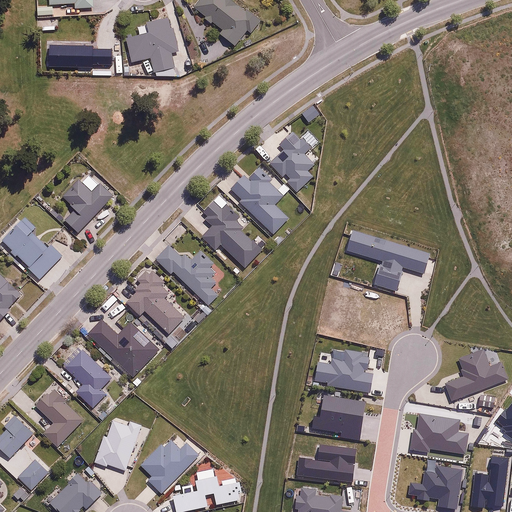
[(52,0),(52,4),(76,3),(76,8),(94,8),(93,0),(52,0)]
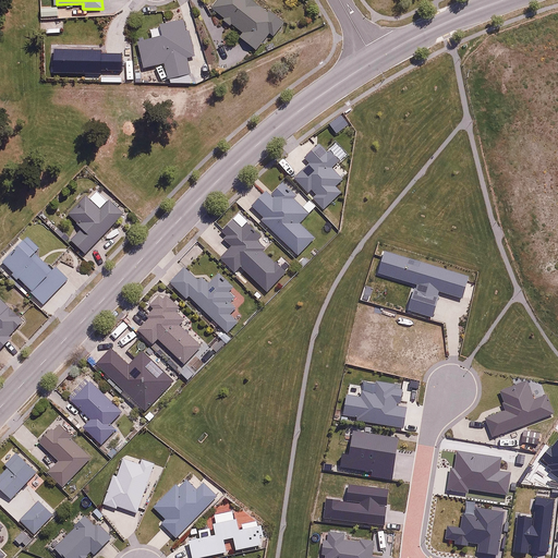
[(256,0),(217,0),(213,8),(244,32),(241,36),(258,49),(270,33),(275,36),(286,22),(256,0)]
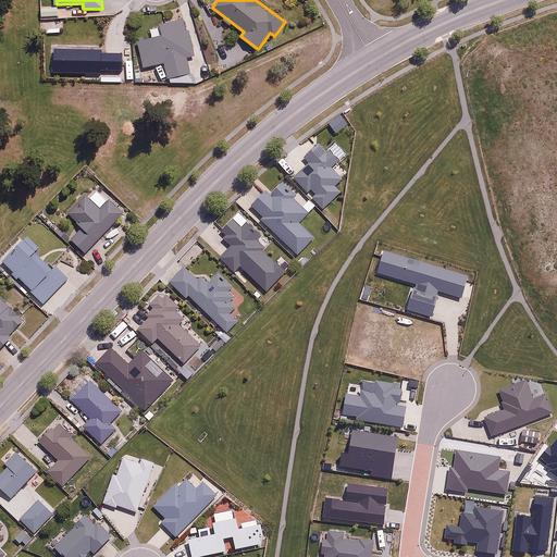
[(187,59),(196,57),(189,31),(187,31),(184,20),(150,27),(152,38),(138,41),(145,66),(164,62),(169,78),(190,73),(187,59)]
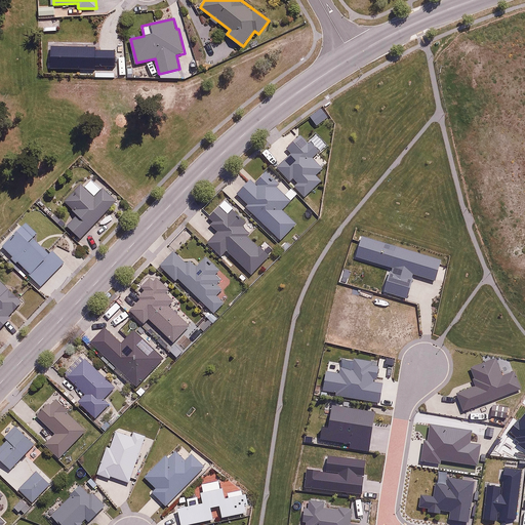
[(300,133),(288,146),(293,151),(278,167),(291,180),(294,177),(299,183),(295,187),(306,197),(322,180),(316,174),(323,167),(315,159),(321,154),(300,133)]
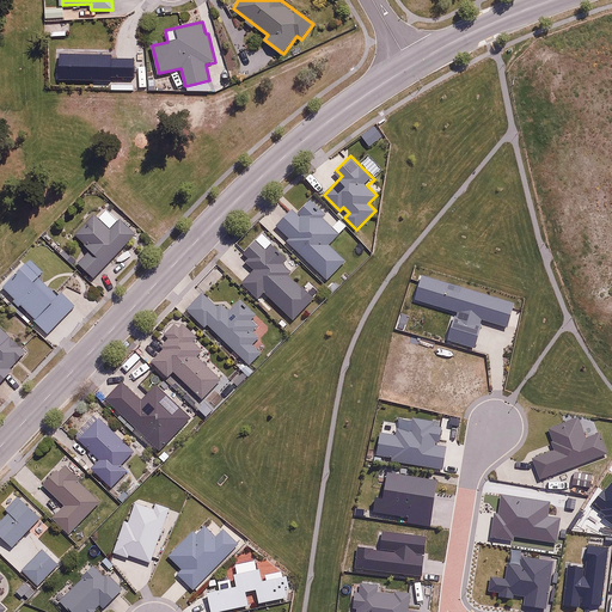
[(294,210),(279,225),(291,237),(288,239),(328,280),(347,262),(330,244),(341,234),(322,215),(325,212),(313,200),(298,214),(294,210)]
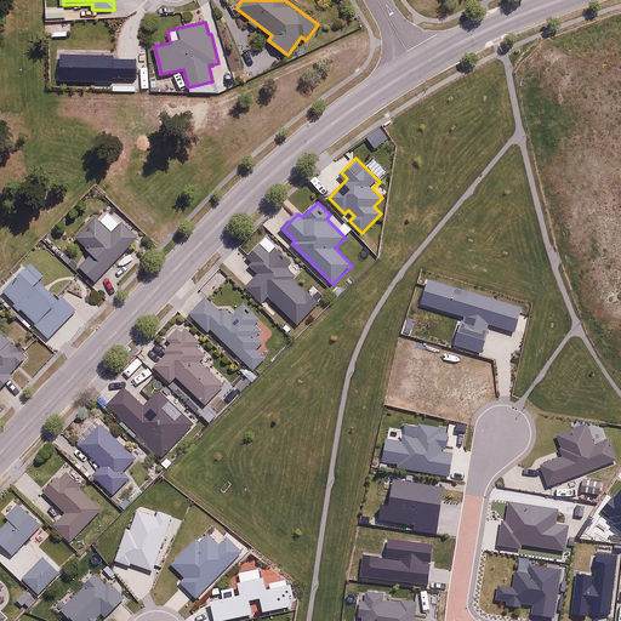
[(97,218),(78,238),(92,254),(80,266),(96,281),(140,239),(124,222),(113,233),(97,218)]
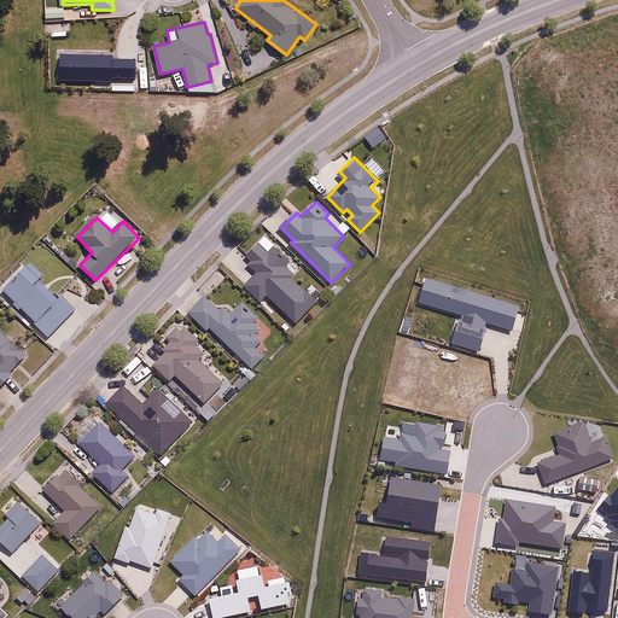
[(269,254),(258,243),(249,254),(255,260),(250,263),(258,273),(246,285),(263,302),(268,296),(296,324),(318,302),(284,268),(291,261),(277,245),(269,254)]
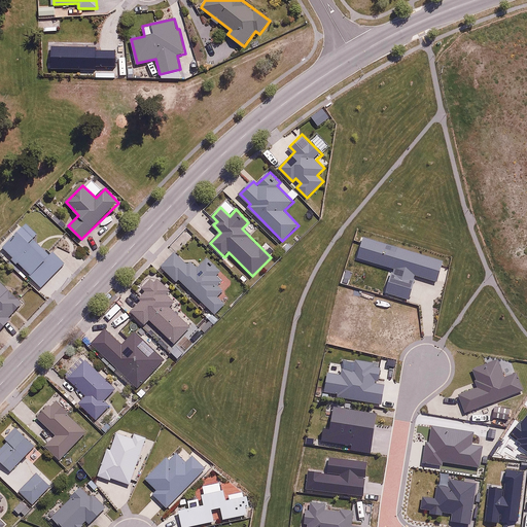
[(34,238),(37,235),(27,223),(3,247),(13,257),(11,258),(18,265),(20,264),(31,275),(30,276),(42,288),(67,262),(55,251),(51,254),(34,238)]
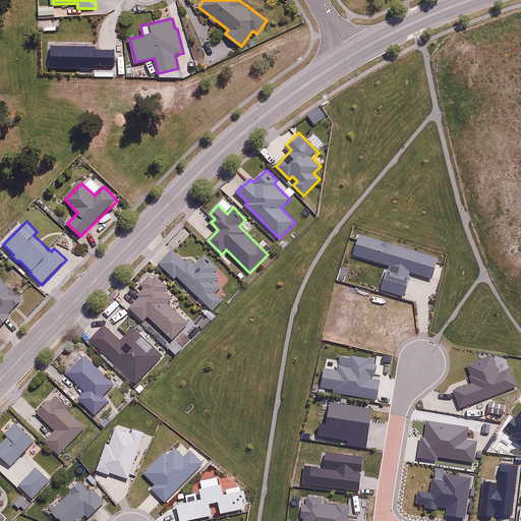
[(185,261),(174,249),(161,264),(176,278),(178,276),(214,311),(224,300),(216,292),(221,287),(215,281),(219,276),(213,270),(218,265),(207,253),(197,263),(190,256),(185,261)]
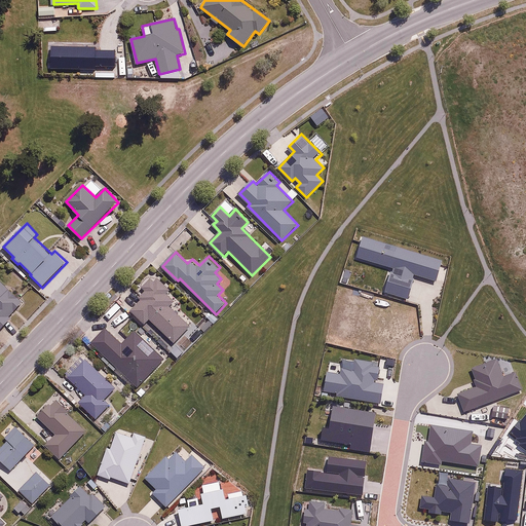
[(168,290),(151,271),(136,285),(143,292),(140,295),(143,299),(132,309),(145,325),(151,320),(174,344),(191,329),(170,305),(174,301),(165,292),(168,290)]
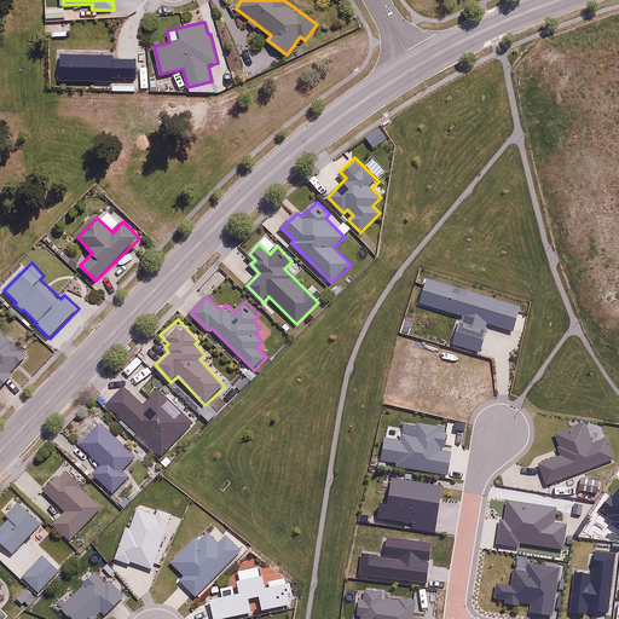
[(0,329),(0,389),(13,375),(11,372),(28,354),(0,329)]
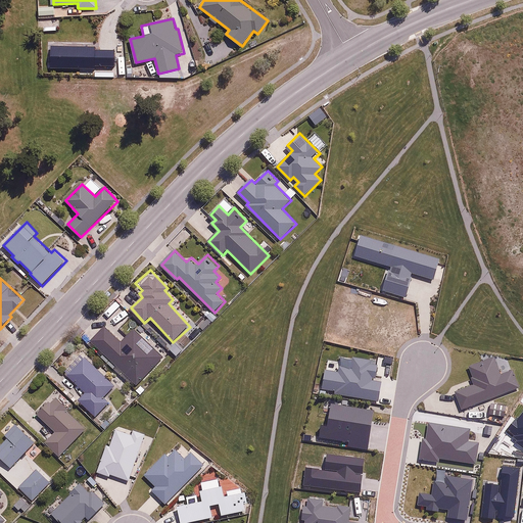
[(121,341),(105,326),(91,341),(137,387),(164,359),(133,328),(121,341)]
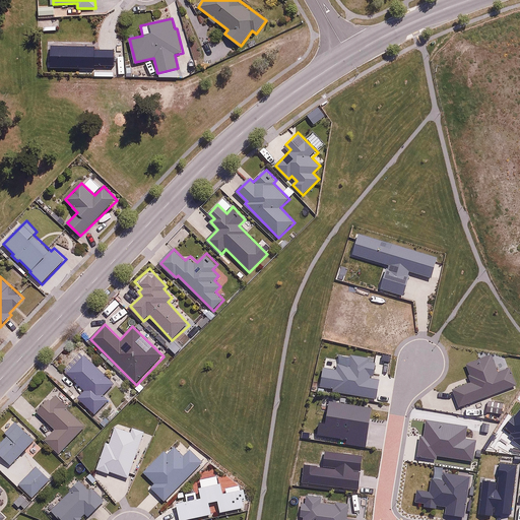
[(68,374),(85,390),(78,397),(98,414),(110,401),(103,395),(114,382),(85,355),(68,374)]
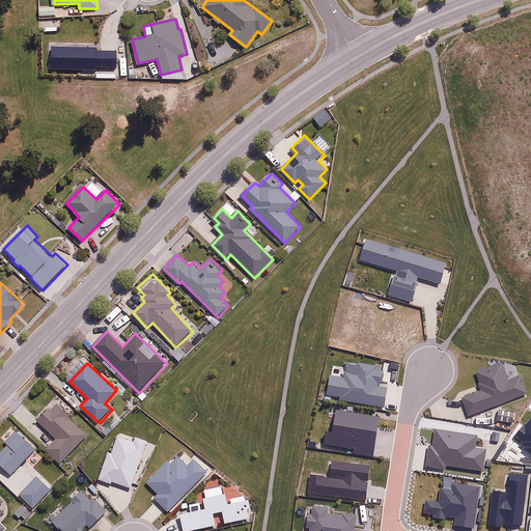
[(88,434),(58,403),(51,412),(48,409),(36,420),(57,441),(49,448),(61,460),(88,434)]
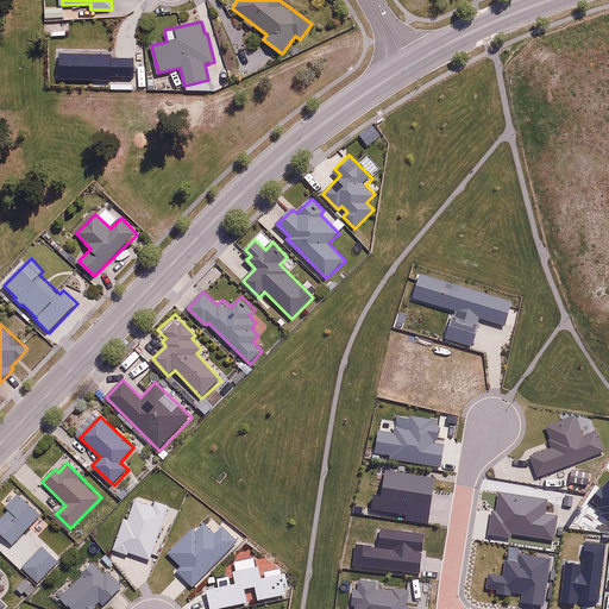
[(43,515),(20,495),(7,508),(10,510),(0,520),(0,532),(14,546),(43,515)]
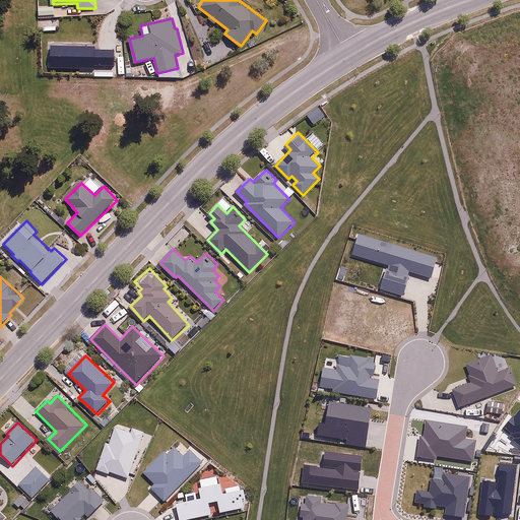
[(175,448),(172,445),(143,472),(155,484),(152,488),(165,501),(203,463),(181,442),(175,448)]
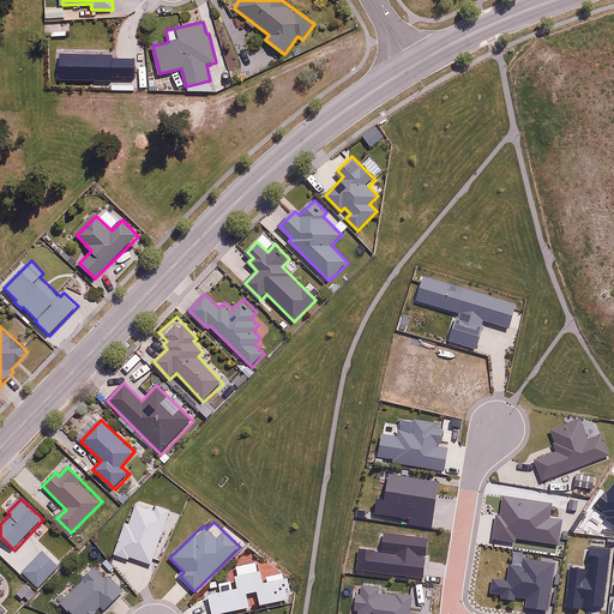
[(59,566),(42,551),(24,571),(40,587),(59,566)]
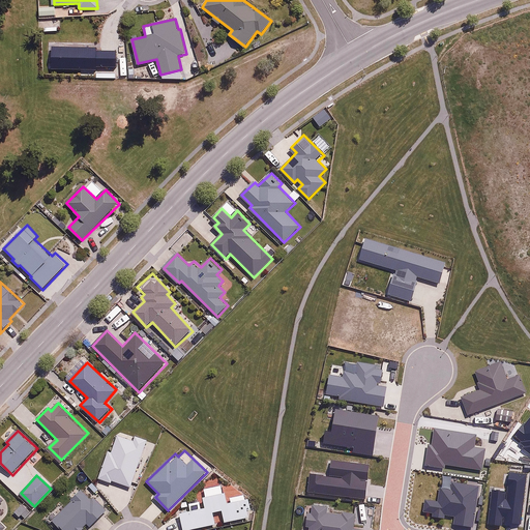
[(222,483),(204,489),(207,499),(187,504),(188,511),(179,513),(183,529),(188,529),(216,523),(214,512),(223,510),(226,523),(248,517),(242,493),(230,496),(229,492),(225,493),(222,483)]
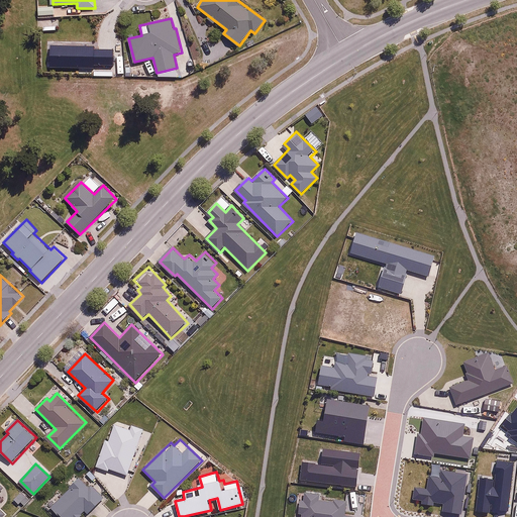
[(89,487),(80,478),(53,507),(63,516),(80,516),(86,512),(88,514),(105,496),(92,484),(89,487)]
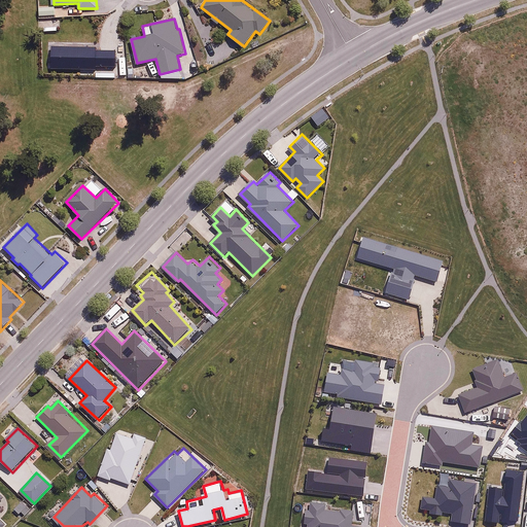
[(31,507),(22,499),(15,506),(26,515),(31,507)]
